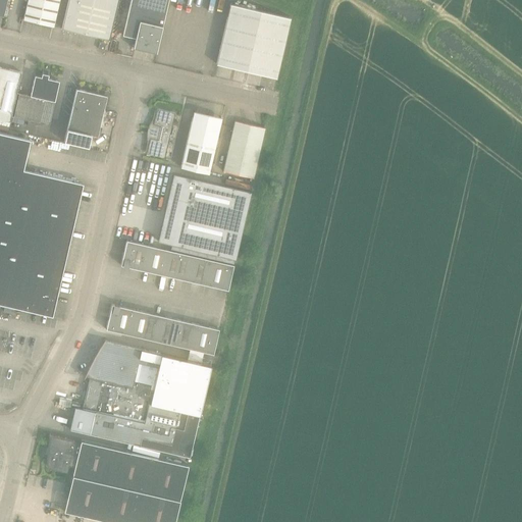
[(59,0),(28,0),(23,19),(54,27),(59,0)]
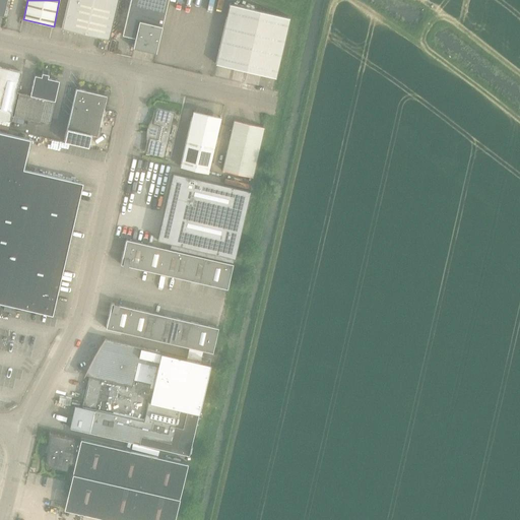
[(67,0),(61,28),(109,40),(118,0),(67,0)]
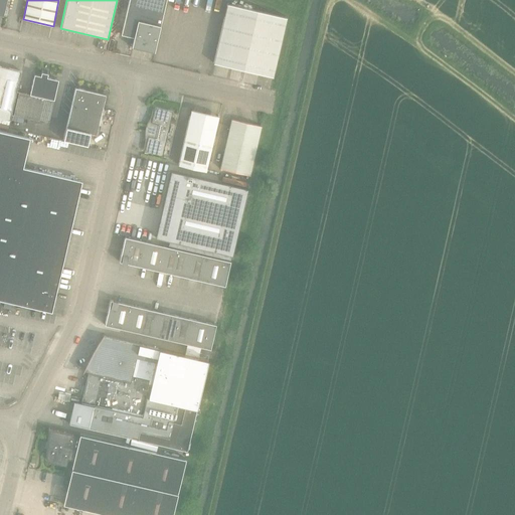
[(129,0),(125,18),(121,34),(134,37),(132,47),(154,52),(166,0),(129,0)]
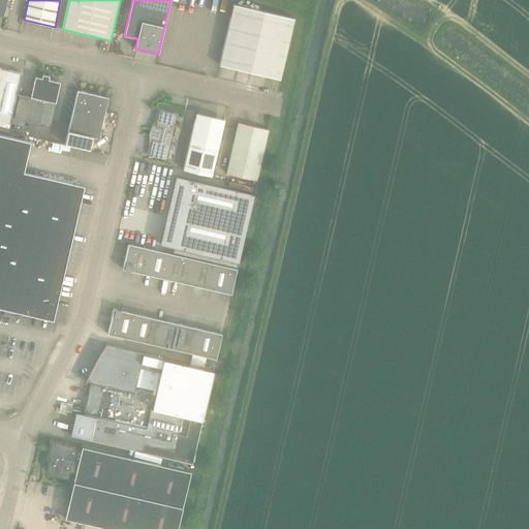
[(219,65),(280,79),(294,19),(234,4),(219,65)]
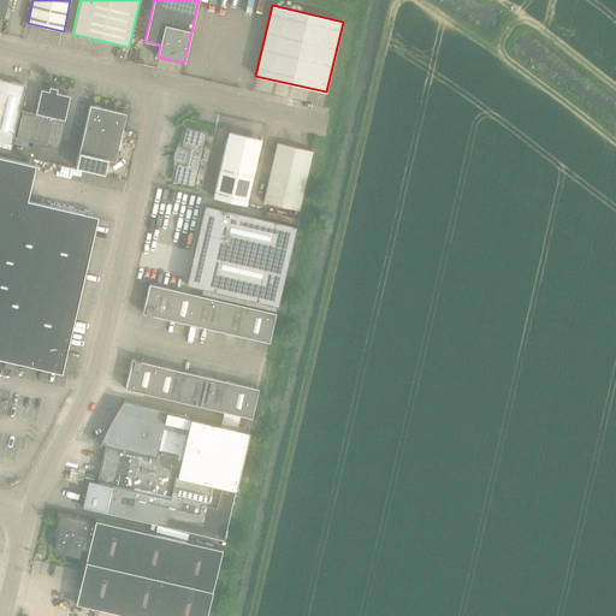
[(0,141),(12,144),(13,137),(21,108),(25,86),(0,80),(0,141)]
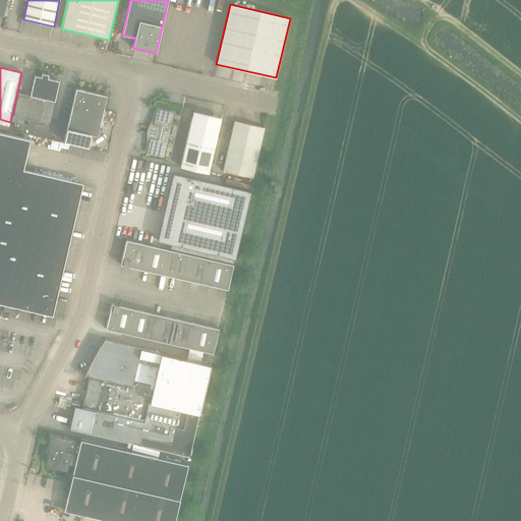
[(17,92),(11,116),(49,124),(59,80),(48,78),(49,72),(43,70),(41,76),(35,75),(31,95),(17,92)]
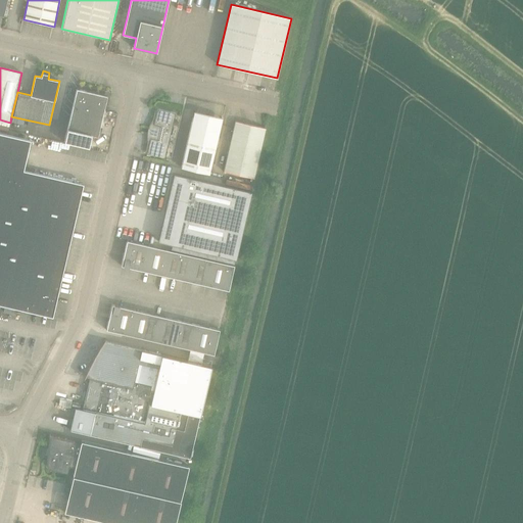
[(67,130),(64,142),(88,148),(91,135),(98,137),(107,96),(77,89),(67,130)]
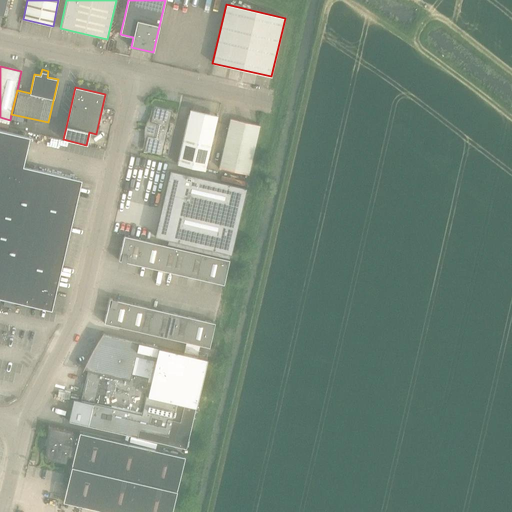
[(147,136),(144,151),(161,155),(165,141),(166,140),(167,138),(167,137),(166,136),(172,110),(154,106),(151,121),(149,121),(146,136),(147,136)]
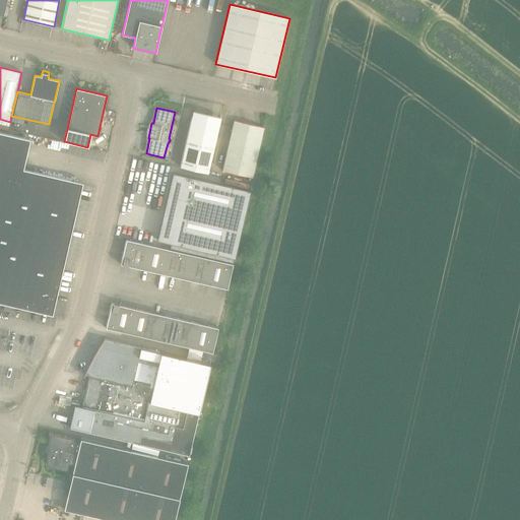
[(208,173),(219,123),(220,117),(193,111),(180,167),(208,173)]
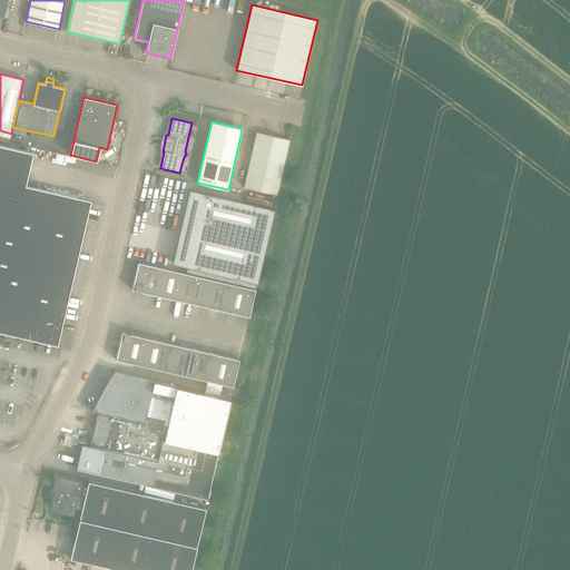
[(255,138),(244,187),(276,194),(290,139),(256,131),(255,138)]
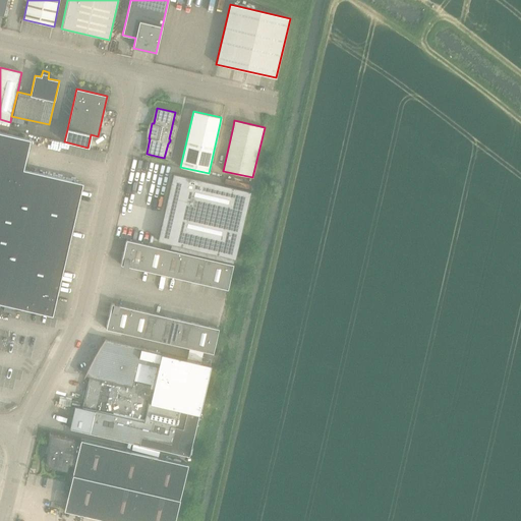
[(0,132),(0,303),(52,315),(82,183),(23,169),(31,139),(0,132)]
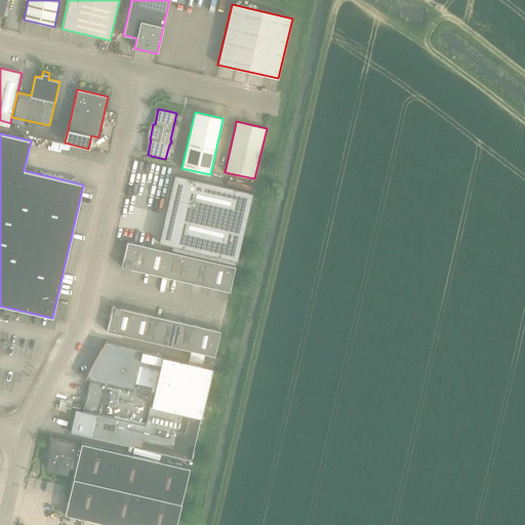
[(174,174),(166,211),(179,215),(172,244),(236,259),(251,193),(174,174)]
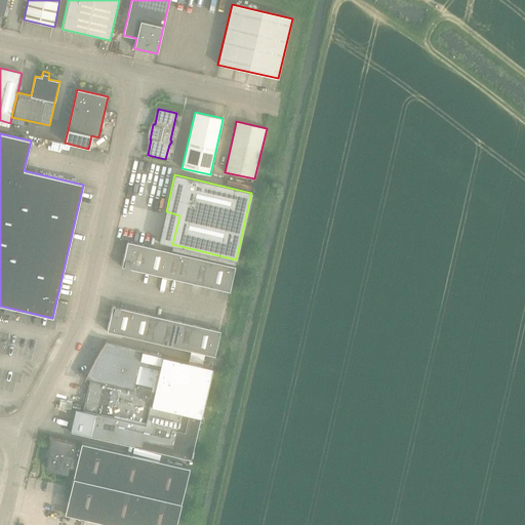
[(122,267),(139,271),(145,246),(127,242),(122,267)]
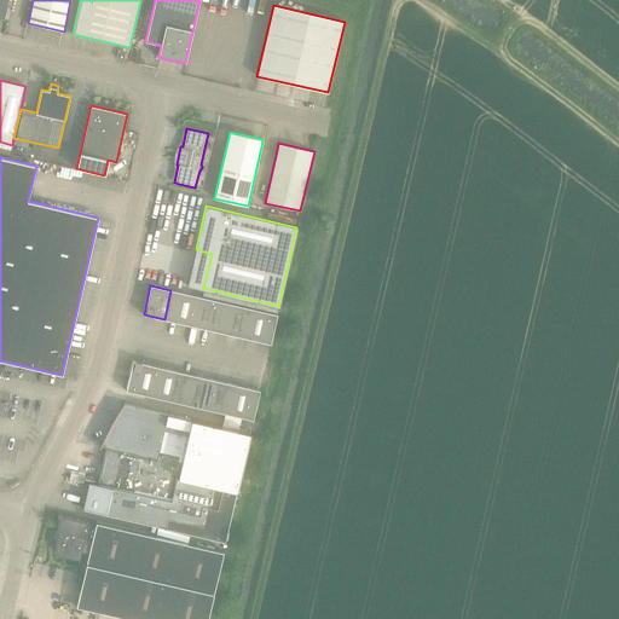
[(171,290),(165,319),(185,324),(192,295),(171,290)]
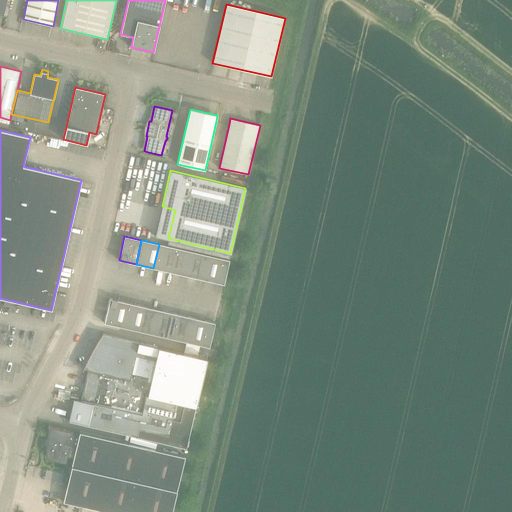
[(159,244),(153,268),(171,272),(176,248),(159,244)]
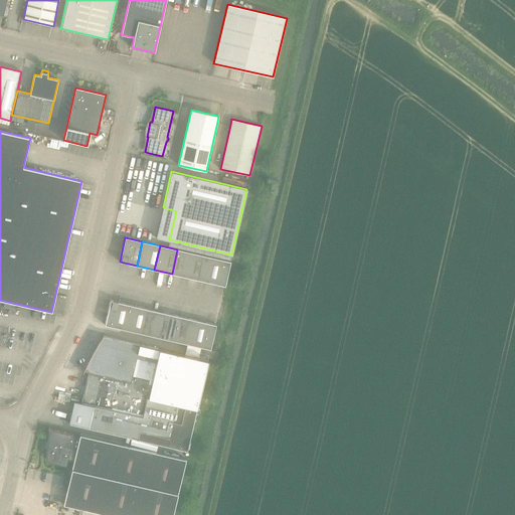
[(177,249),(172,274),(190,278),(195,253),(177,249)]
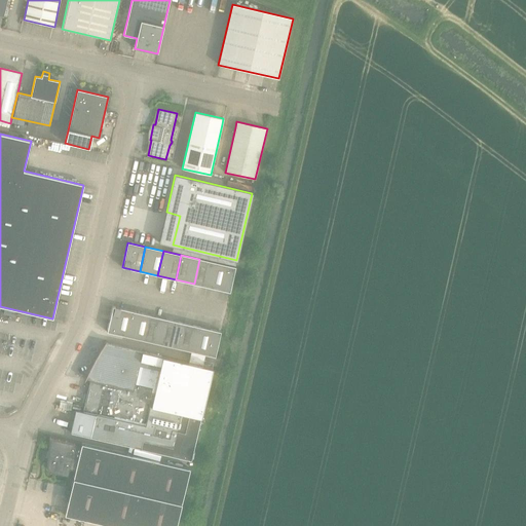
[(199,259),(194,284),(212,288),(217,263),(199,259)]
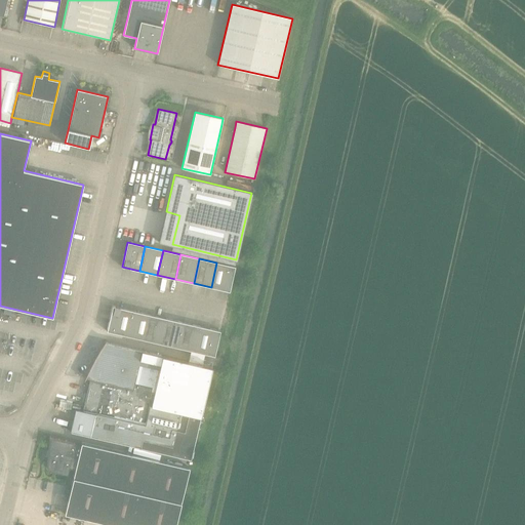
[(216,263),(211,287),(230,291),(235,267),(216,263)]
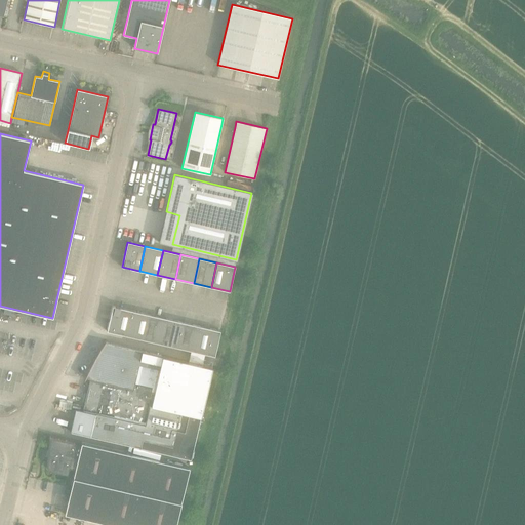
[(107,331),(125,335),(130,311),(130,310),(113,306),(107,331)]
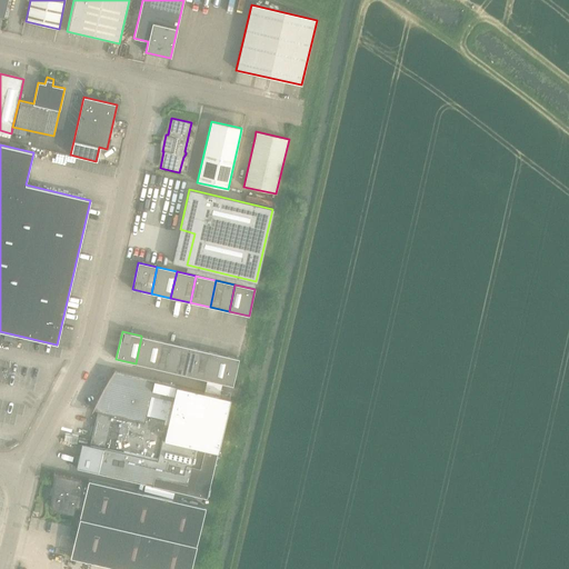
[(141,337),(136,363),(155,368),(160,341),(160,340),(141,336),(141,337)]
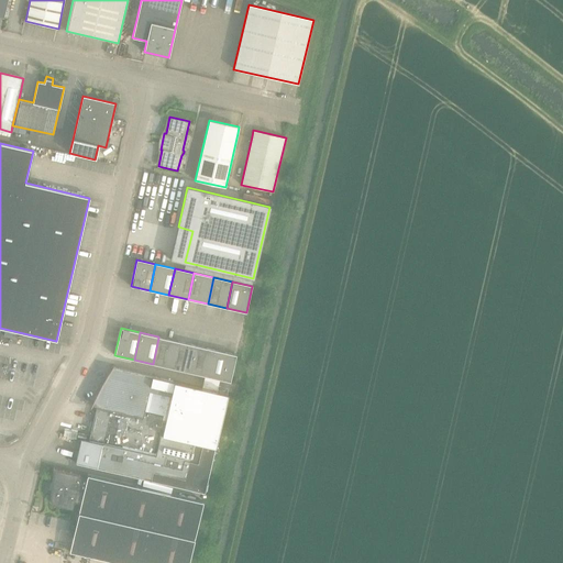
[(158,338),(153,364),(173,368),(178,342),(178,341),(158,337),(158,338)]
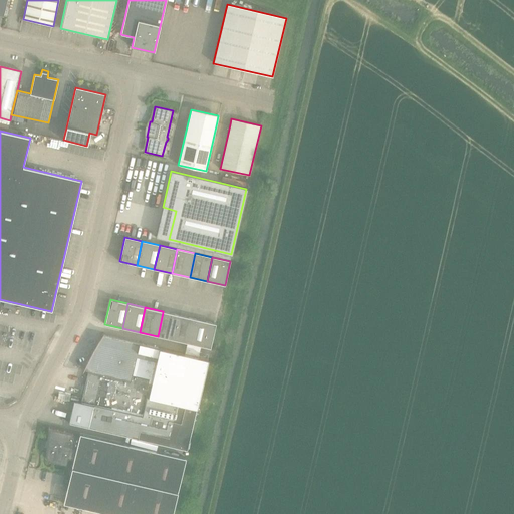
[(163,312),(158,336),(175,340),(181,316),(163,311),(163,312)]
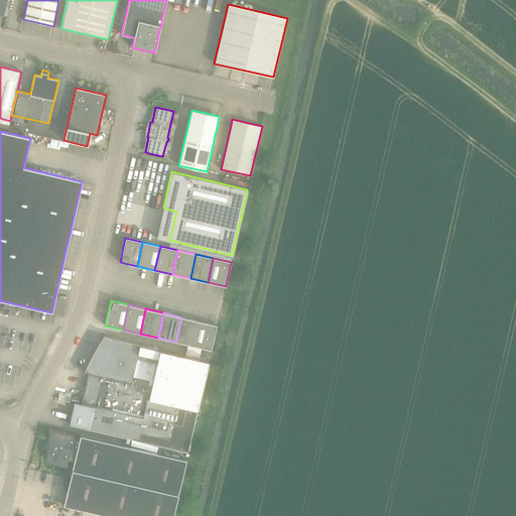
[(181,317),(175,342),(194,346),(199,321),(181,317)]
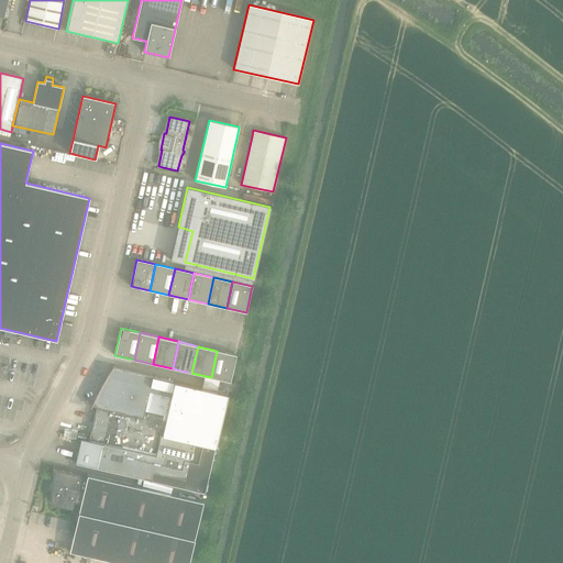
[(217,351),(211,377),(230,382),(236,355),(217,351)]
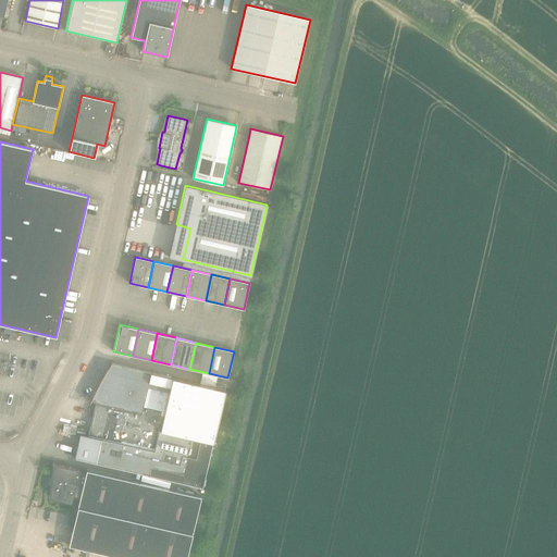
[(79,434),(74,457),(96,462),(149,474),(202,487),(212,442),(225,390),(225,388),(172,376),(112,362),(113,361),(112,360),(89,401),(90,403),(91,400),(96,401),(87,435),(79,434)]
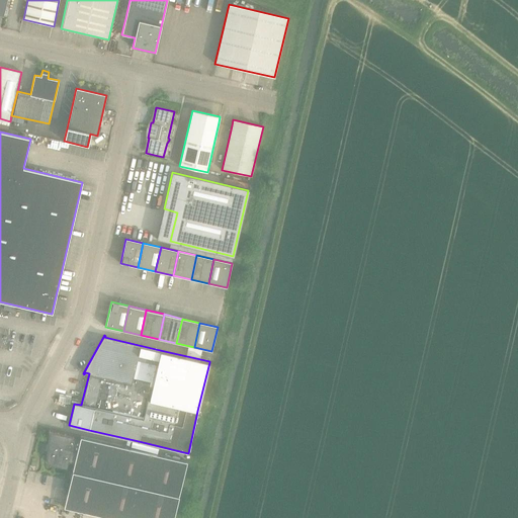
[(50,430),(47,458),(47,459),(47,460),(47,461),(48,462),(49,463),(50,464),(52,464),(67,468),(68,461),(74,462),(64,507),(109,517),(173,517),(186,461),(80,436),(80,439),(74,437),(50,431),(50,430)]
